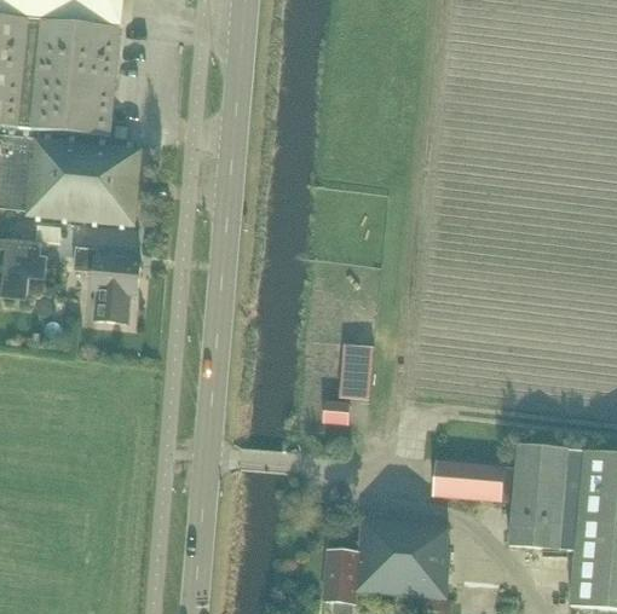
[(0,16),(119,29),(121,0),(0,0),(0,16)]
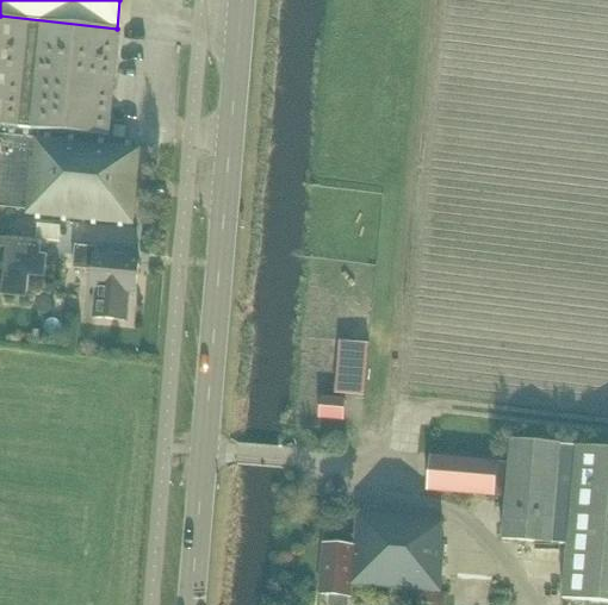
[(0,242),(5,243),(2,266),(0,289),(22,292),(24,269),(42,272),(43,253),(45,253),(45,251),(41,251),(41,239),(5,236),(5,237),(0,237),(0,203),(26,206),(26,210),(132,222),(140,145),(37,136),(37,130),(37,126),(73,130),(107,133),(109,130),(117,29),(0,17),(0,242)]
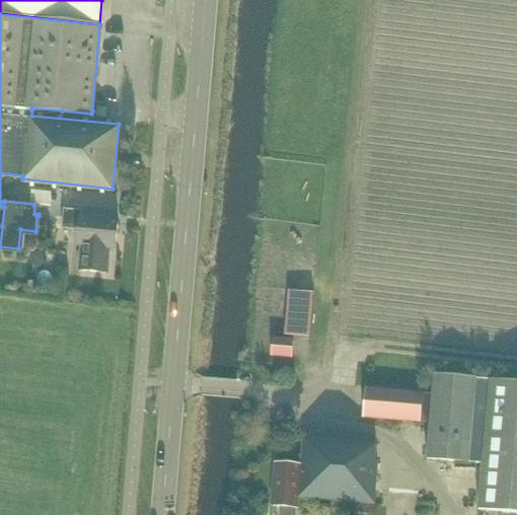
[(50,204),(51,191),(29,189),(28,202),(50,204)]
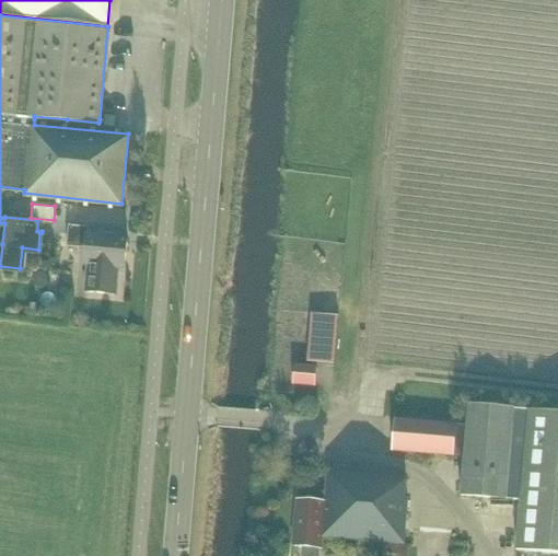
[(124,265),(127,235),(88,231),(88,224),(68,223),(66,243),(83,244),(82,262),(86,262),(83,289),(116,292),(118,265),(124,265)]
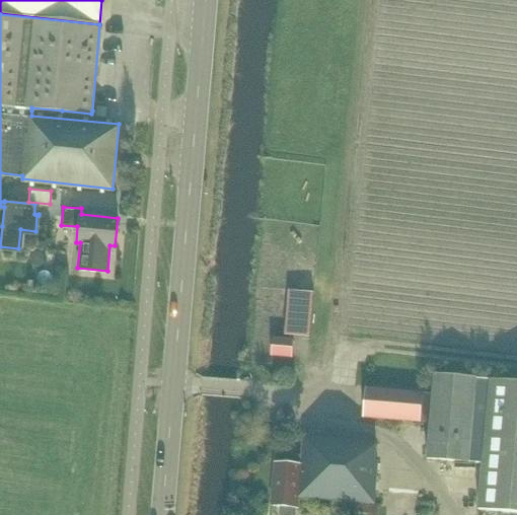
[(312,290),(288,288),(285,333),(308,334),(312,290)]
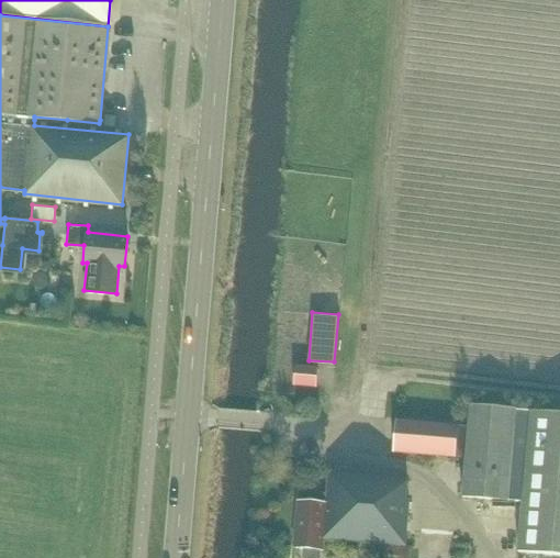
[(315,383),(316,365),(293,363),(292,381),(315,383)]
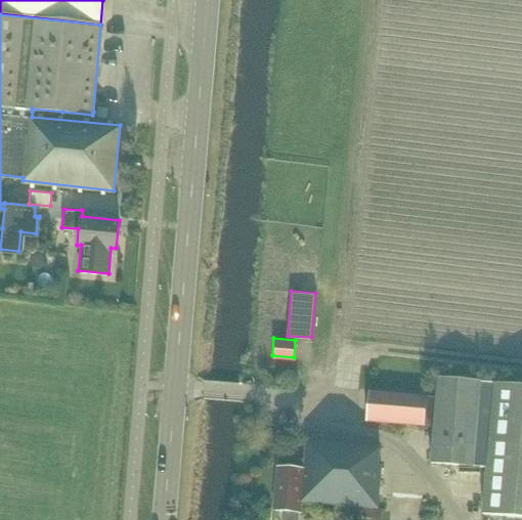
[(521,515),(521,383),(437,376),(435,401),(425,400),(425,394),(367,389),(365,418),(433,425),(430,461),(485,466),(481,512),(521,515)]
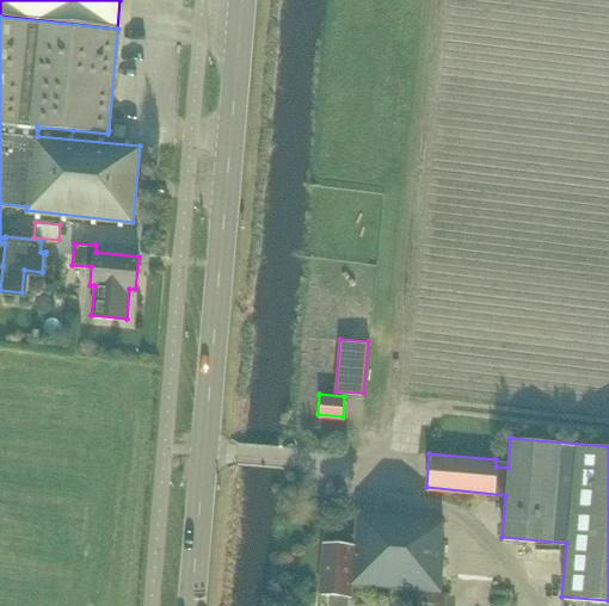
[(324,531),(319,592),(328,593),(327,603),(331,605),(344,605),(346,605),(348,594),(349,594),(350,581),(440,589),(440,585),(443,540),(440,539),(442,518),(356,511),(354,533),(324,531)]
